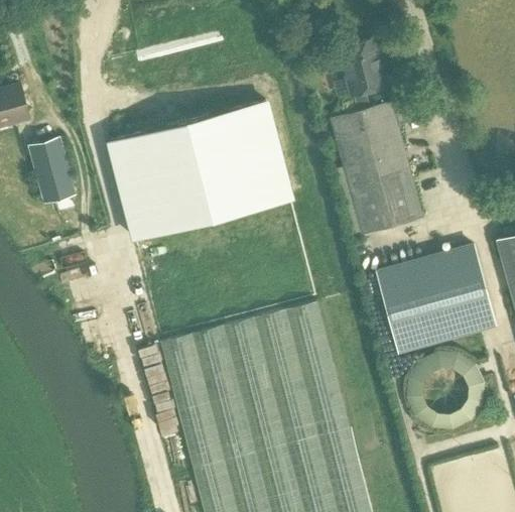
[(365,93),(386,87),(373,39),(338,49),(343,67),(341,71),(342,77),(346,79),(351,96),(353,96),(357,111),(330,119),(361,235),(421,219),(390,102),(369,108),(365,93)]
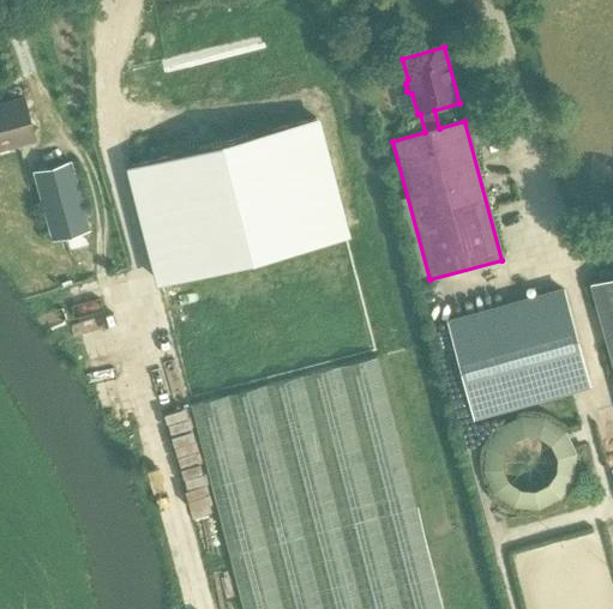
[(0,152),(34,143),(22,102),(0,107),(0,152)]
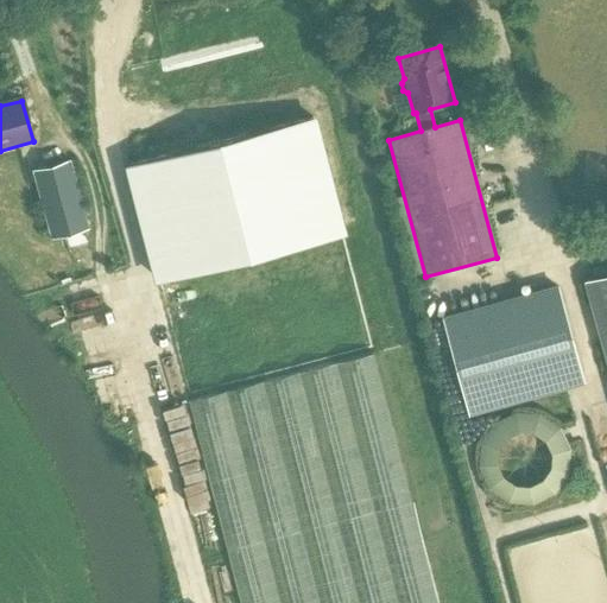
[(432,602),(371,357),(340,237),(311,122),(126,170),(156,285),(185,404),(236,602),(432,602)]
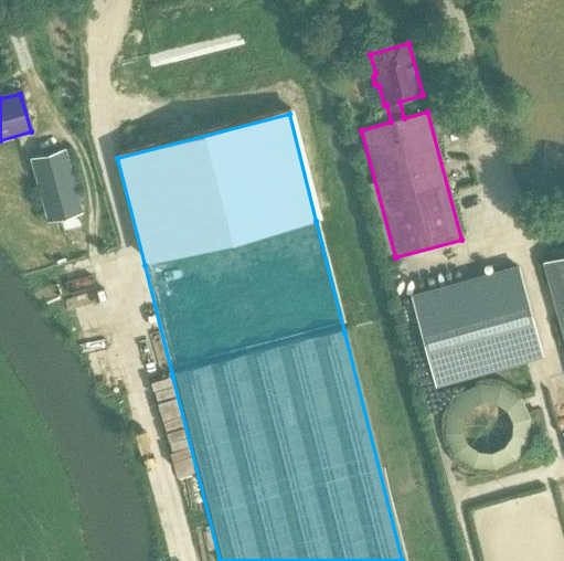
[(48,224),(82,215),(64,151),(30,161),(48,224)]
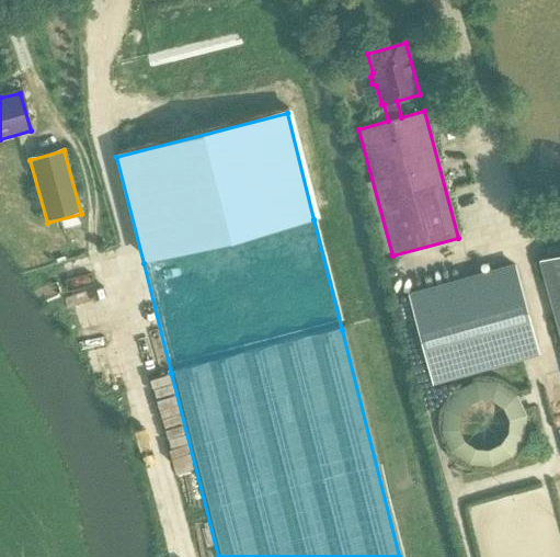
[(559,257),(539,263),(559,340),(559,257)]
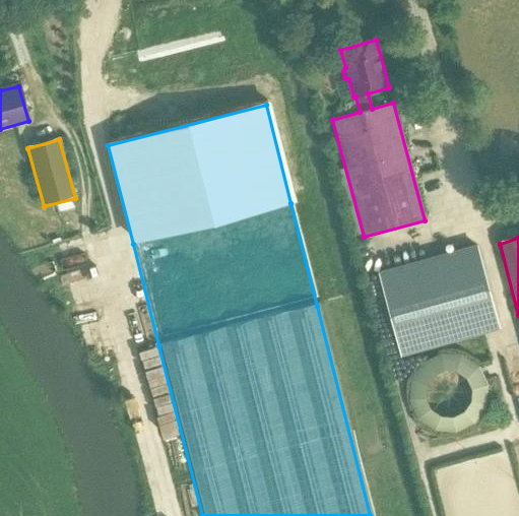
[(400,355),(499,327),(476,249),(379,276),(400,355)]
